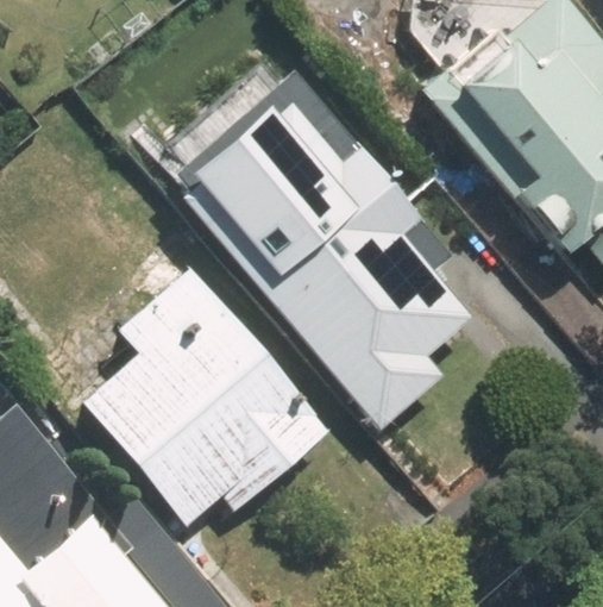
[(261,0),(232,26),(288,88),(325,56),(275,0),(261,0)]
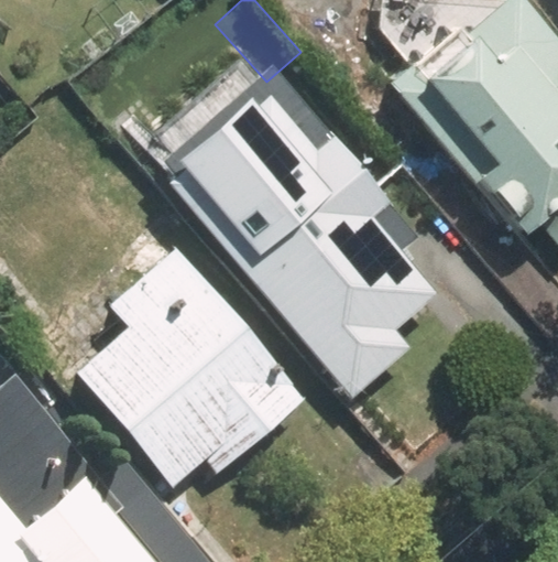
[(370,0),(368,32),(397,67),(369,92),(495,237),(512,223),(546,262),(557,252),(557,74),(494,0),(370,0)]
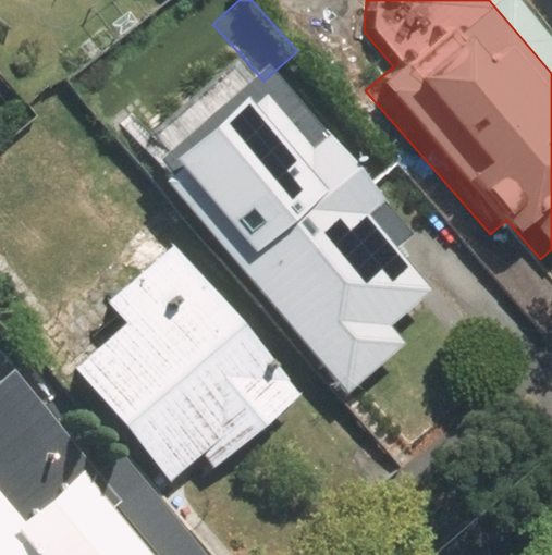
[(182,197),(351,392),(406,344),(391,327),(431,292),(367,217),(387,199),(332,137),(314,152),(279,113),(182,197)]
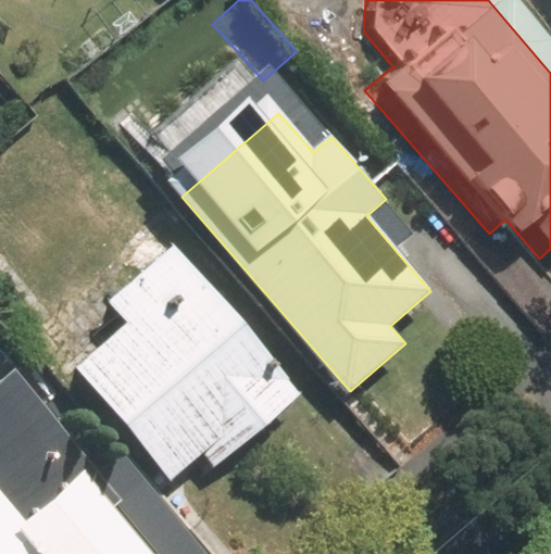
[(130,323),(76,368),(172,478),(203,451),(216,467),(302,393),(178,248),(114,303),(130,323)]
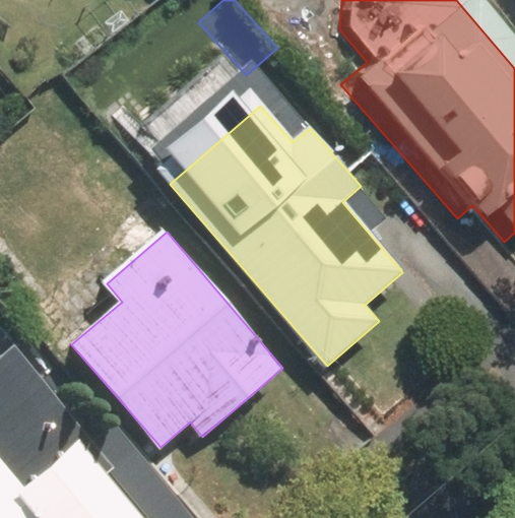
[(0,328),(0,517),(137,517),(130,509),(138,502),(105,463),(129,443),(29,328),(12,343),(0,328)]
